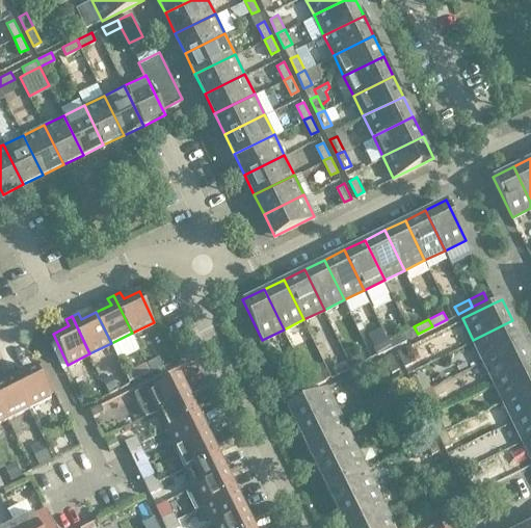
[(523,340),(512,320),(473,340),(483,360),(523,340)]
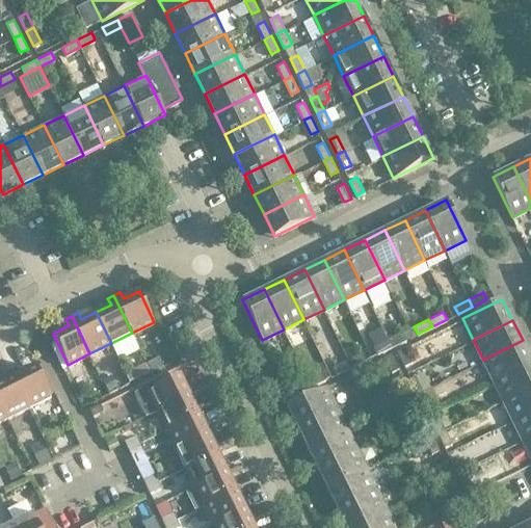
[(403,332),(389,339),(392,346),(406,339),(403,332)]
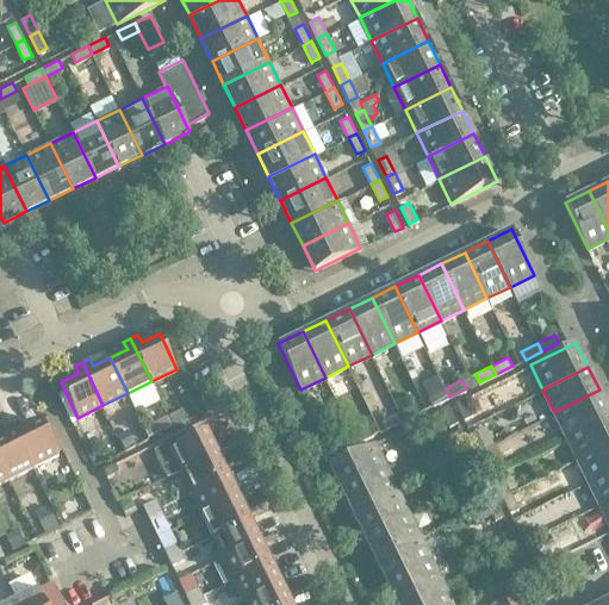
[(449,397),(446,388),(429,397),(433,405),(449,397)]
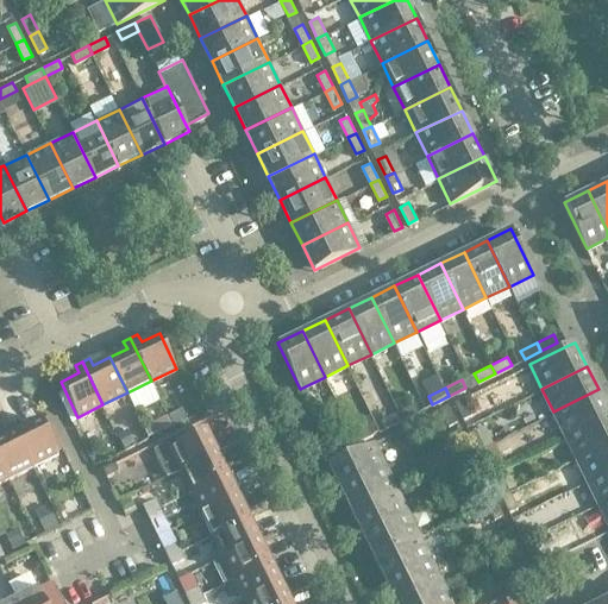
[(607,408),(599,389),(553,411),(564,435),(607,414),(607,408)]
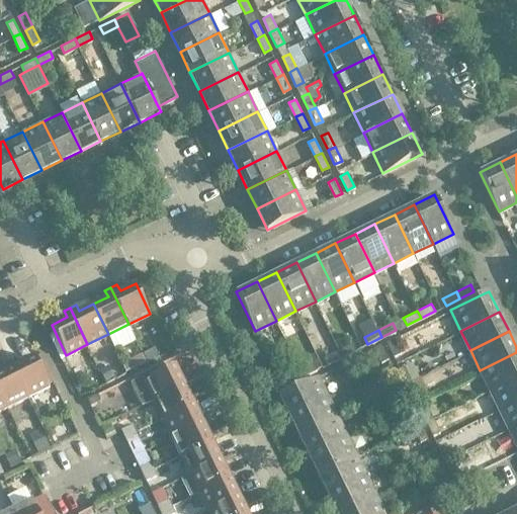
[(402,352),(395,338),(386,341),(394,355),(402,352)]
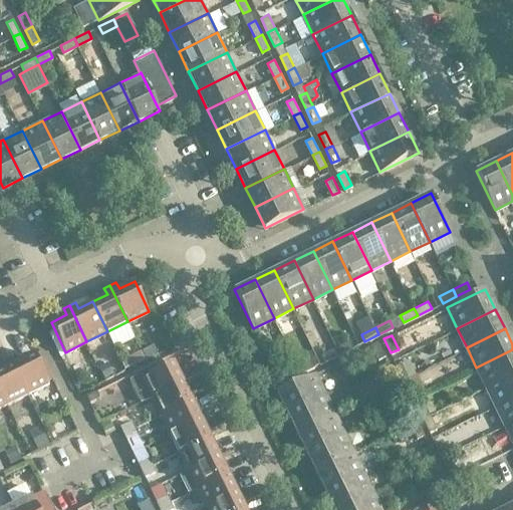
[(350,339),(336,346),(339,353),(353,346),(350,339)]
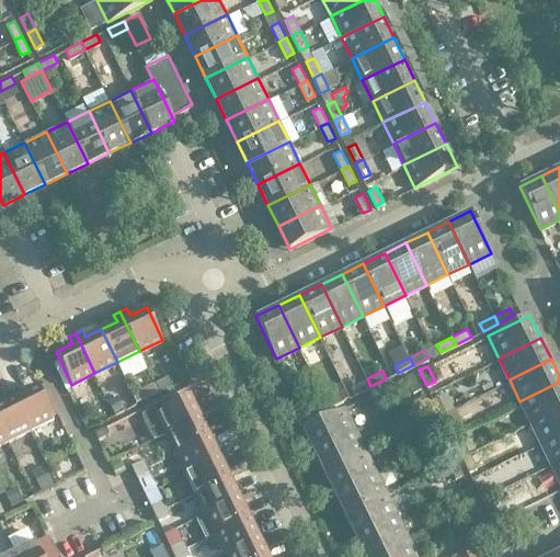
[(413,373),(406,376),(413,393),(421,388),(413,373)]
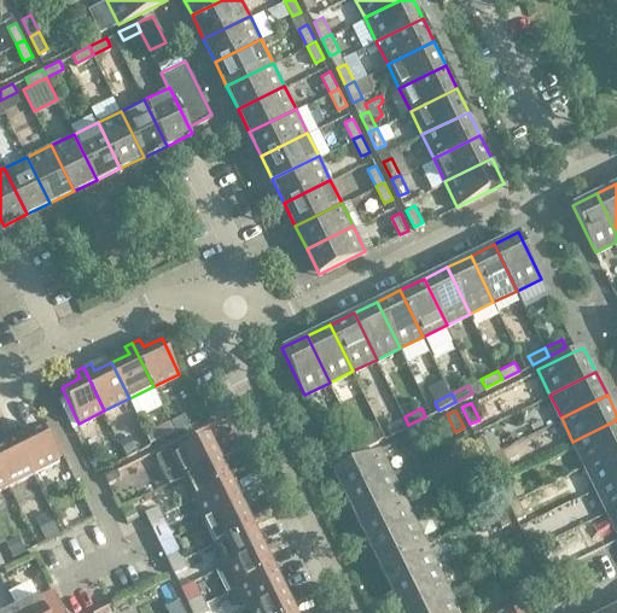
[(185,413),(170,420),(175,431),(190,424),(185,413)]
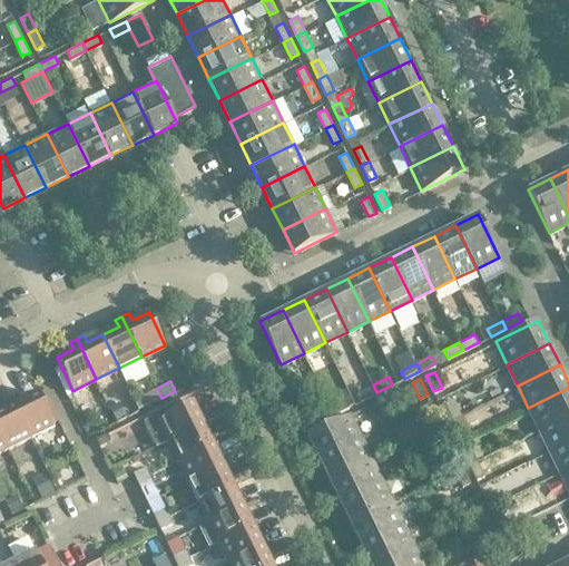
[(376,392),(373,384),(357,392),(361,400),(376,392)]
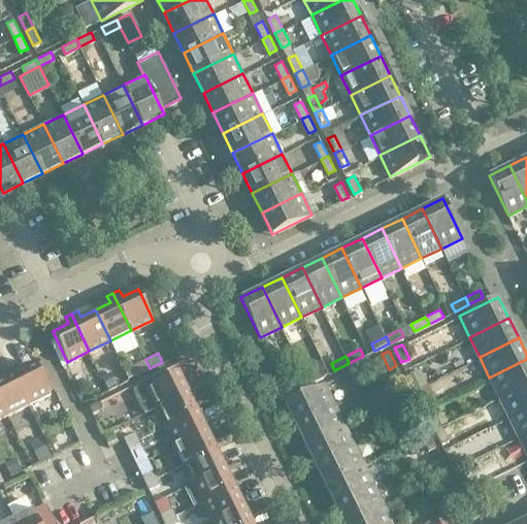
[(145,359),(124,369),(129,379),(150,368),(145,359)]
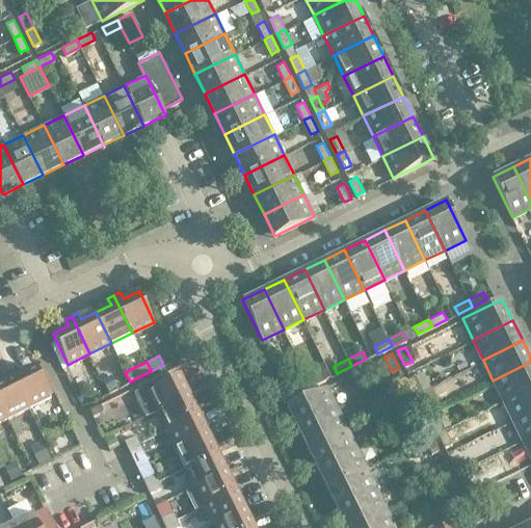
[(530,362),(493,380),(503,400),(530,387),(530,362)]
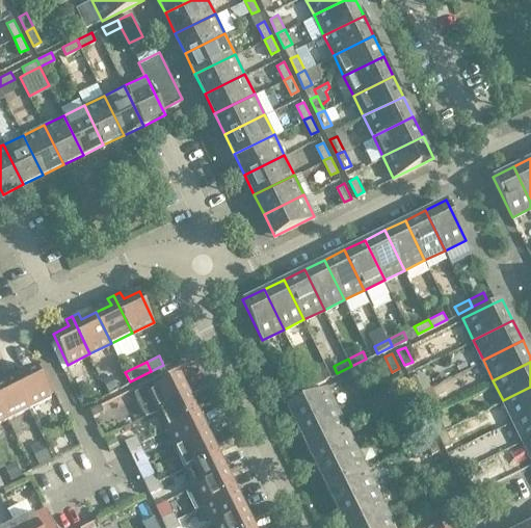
[(17,366),(10,369),(29,406),(51,396),(35,365),(20,372),(17,366)]
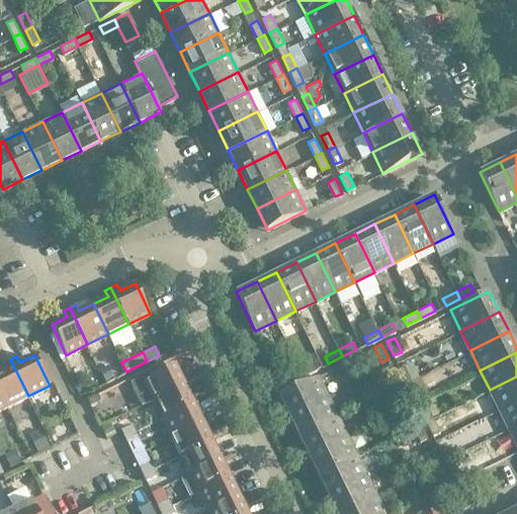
[(28,396),(10,359),(4,362),(7,368),(0,371),(0,391),(7,406),(28,396)]
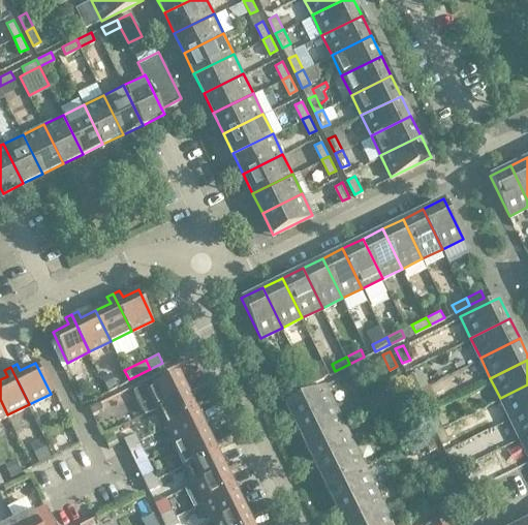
[(320,369),(306,376),(310,383),(324,377),(320,369)]
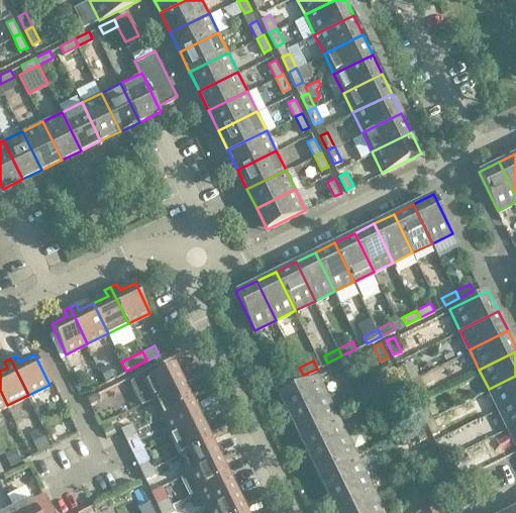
[(108,364),(99,369),(105,380),(114,375),(108,364)]
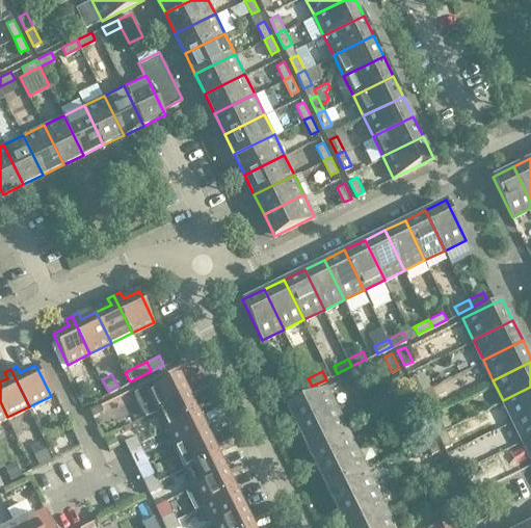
[(180,374),(149,389),(147,385),(134,391),(145,415),(157,410),(189,394),(180,374)]
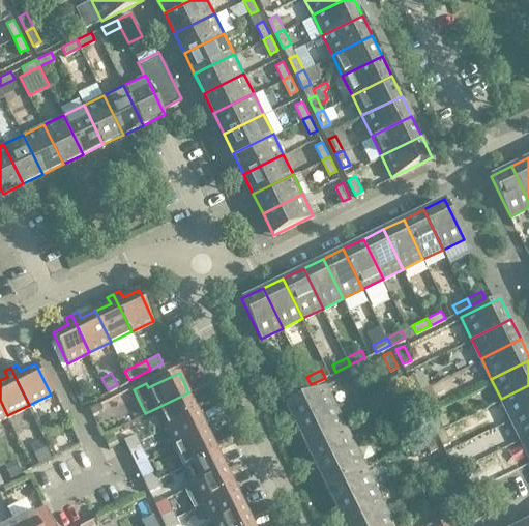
[(413,374),(409,376),(406,377),(413,391),(420,388),(413,374)]
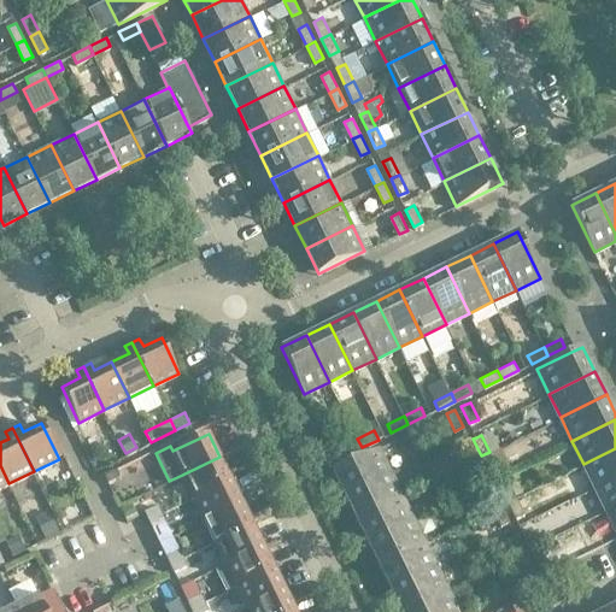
[(362,447),(357,439),(340,447),(345,455),(362,447)]
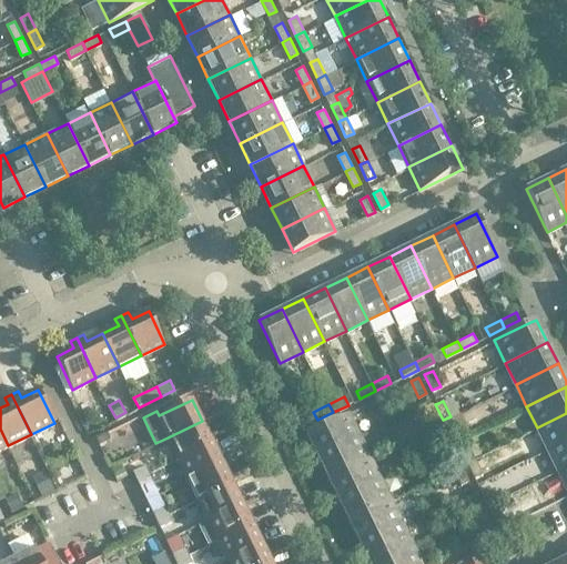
[(443,420),(435,404),(427,409),(435,424),(443,420)]
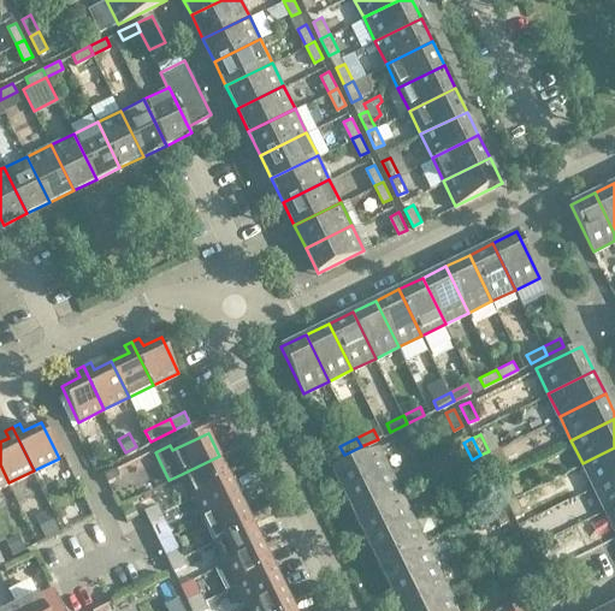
[(390,470),(378,446),(332,468),(344,493),(390,470)]
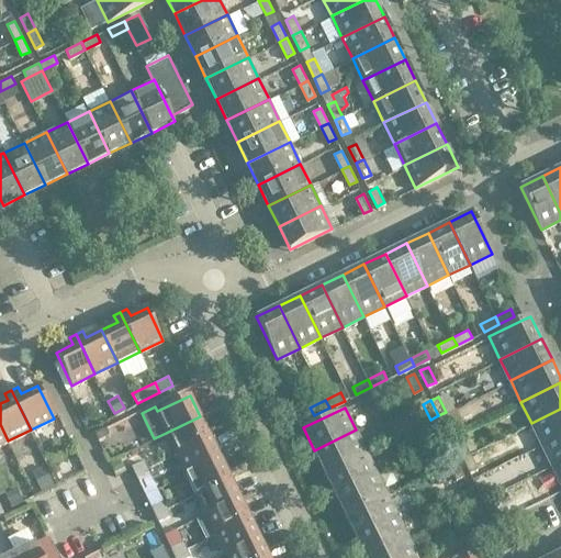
[(560,409),(531,423),(541,445),(560,435),(560,409)]
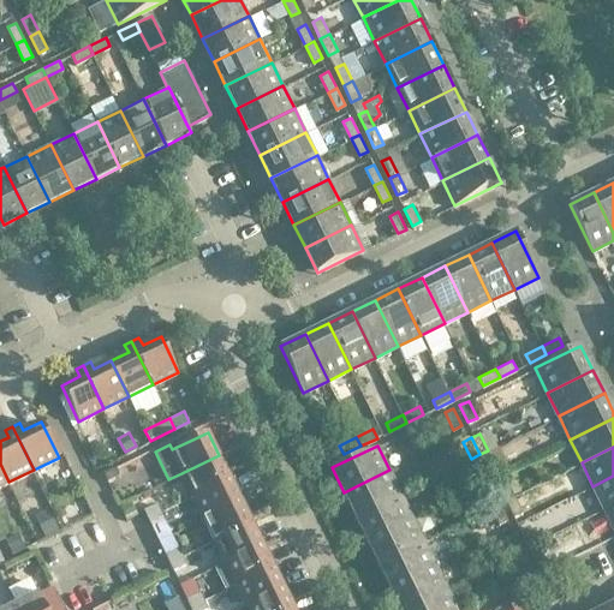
[(496,467),(488,450),(480,454),(488,471),(496,467)]
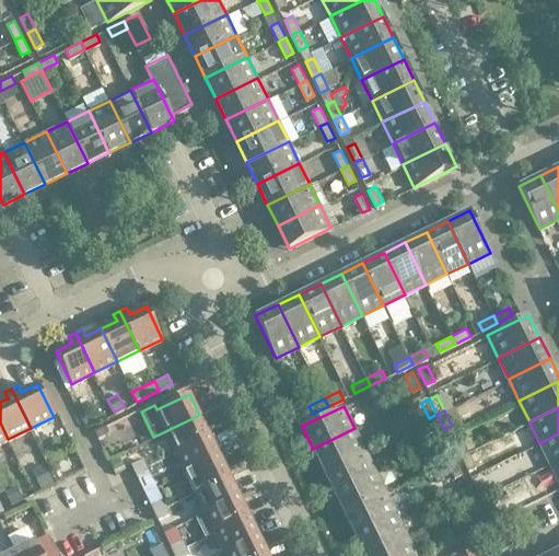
[(444,429),(437,414),(429,418),(437,433),(444,429)]
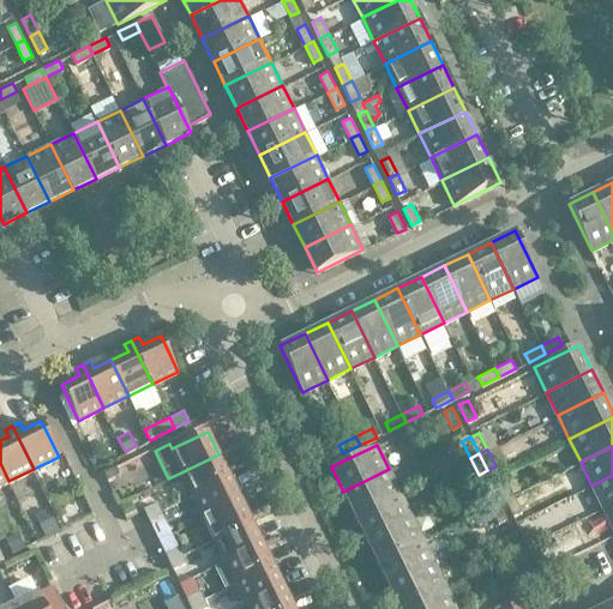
[(229,476),(218,454),(181,472),(192,494),(229,476)]
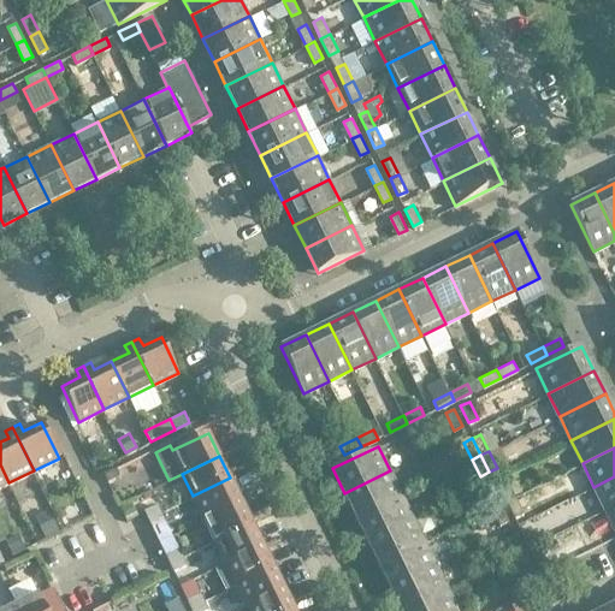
[(120,474),(117,467),(104,473),(108,481),(120,474)]
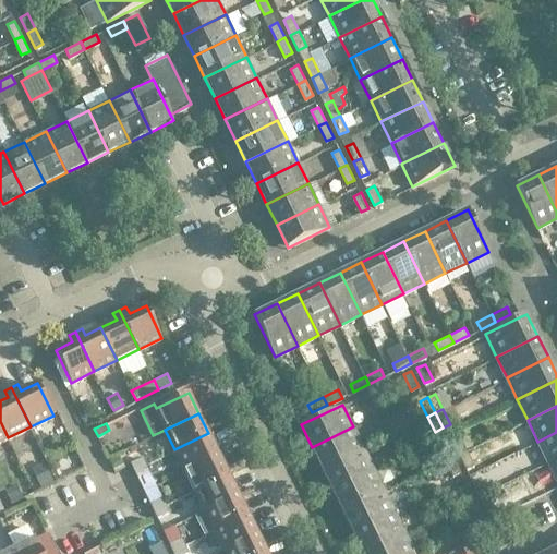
[(364,447),(353,426),(312,447),(322,468),(364,447)]
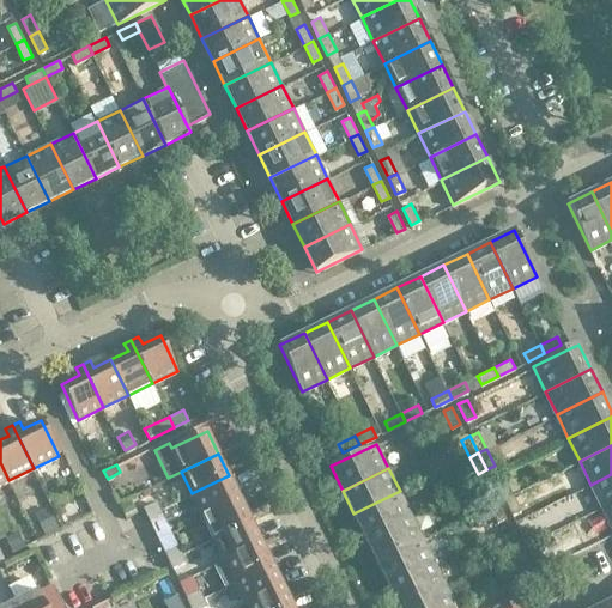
[(611,474),(591,485),(601,508),(611,503),(611,474)]
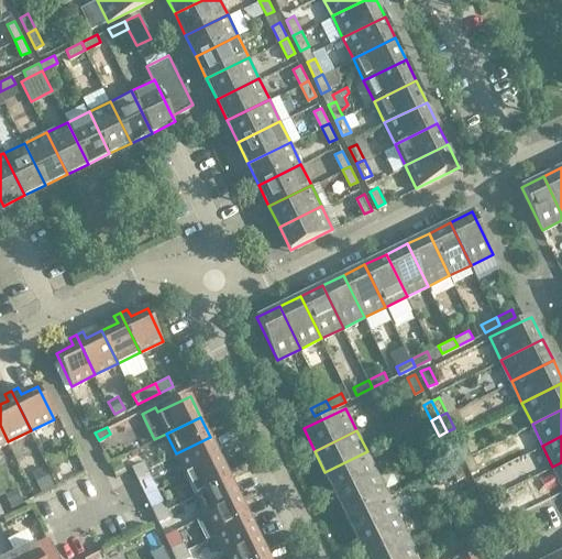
[(220,457),(210,437),(176,453),(186,473),(220,457)]
